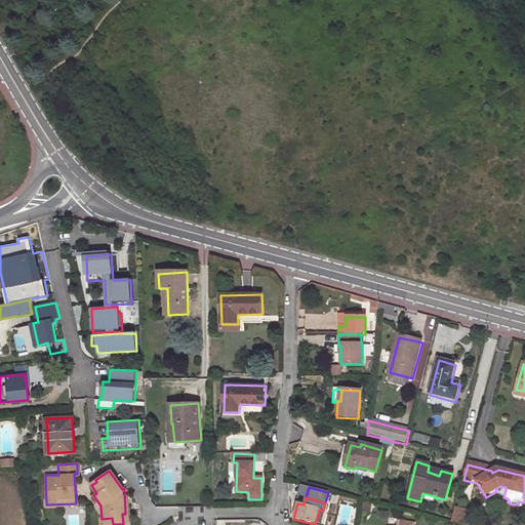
[(454,524),(456,524),(460,511),(455,510),(451,524),(454,524)]
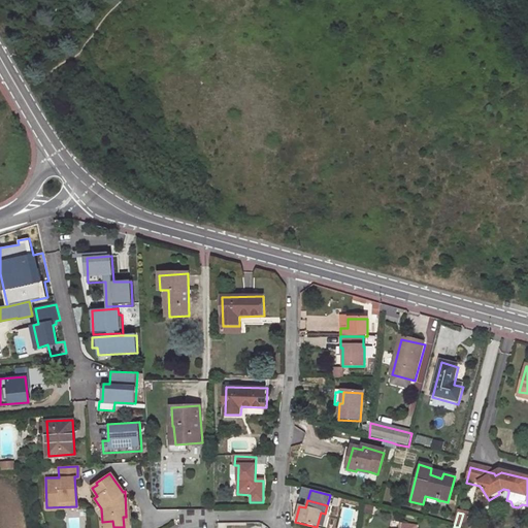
[(471,527),(472,526),(464,524),(467,515),(463,514),(459,527),(471,527)]
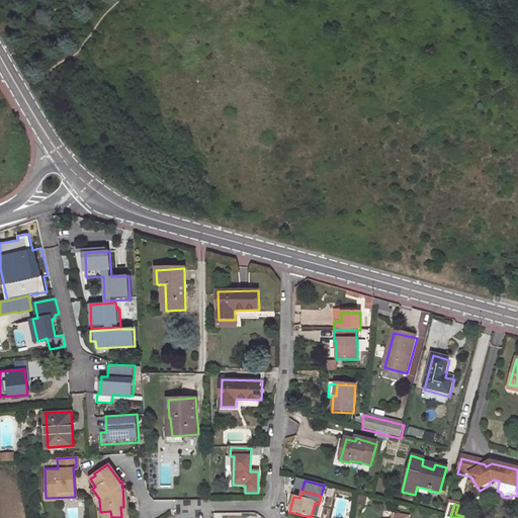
All buildings are outlined.
